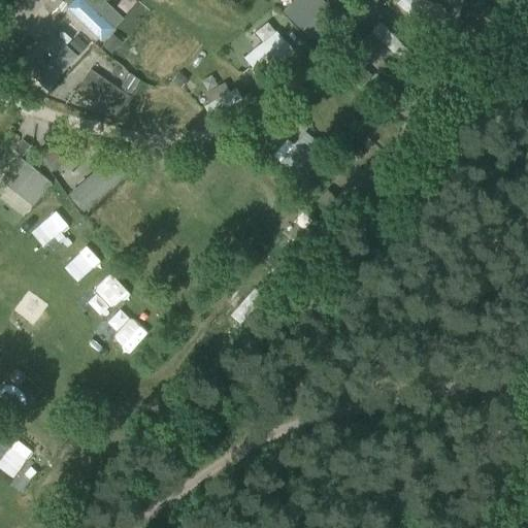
[(100,42),(123,18),(103,0),(72,0),(64,10),(100,42)]
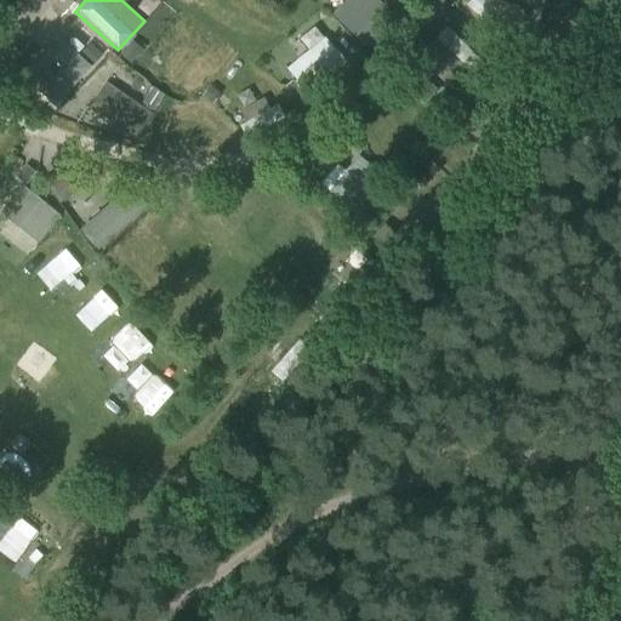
[(141,0),(136,6),(146,16),(159,3),(155,0),(141,0)]
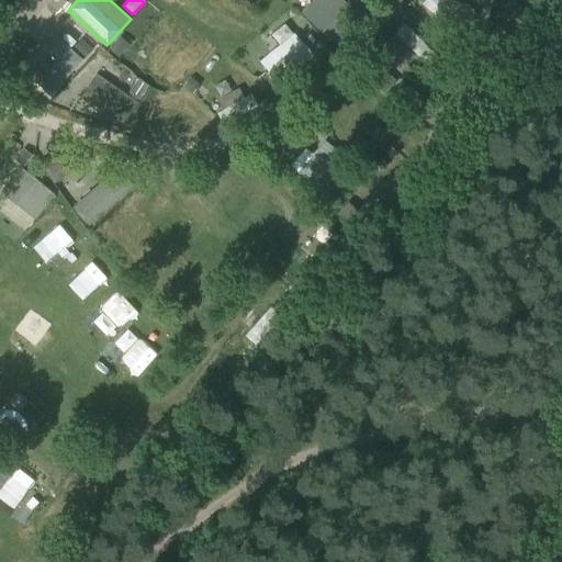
[(337,0),(306,0),(319,15),(338,1),(337,0)]
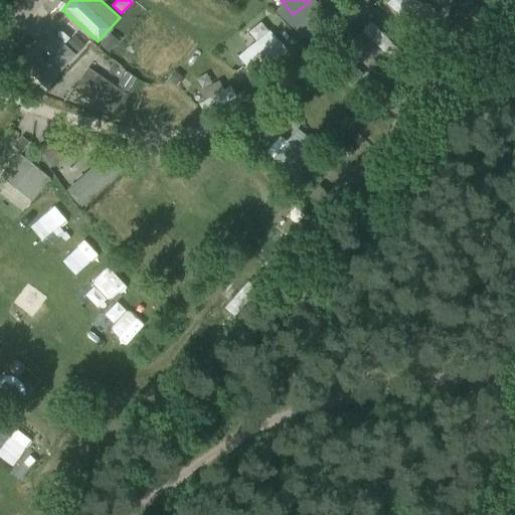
[(260,76),(286,47),(255,21),(246,32),(254,39),(237,57),(260,76)]
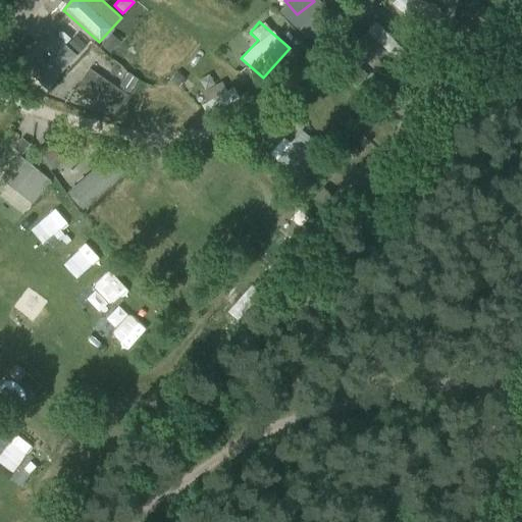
[(121,64),(134,53),(143,63),(137,69),(152,86),(190,51),(178,39),(169,48),(147,22),(111,54),(121,64)]
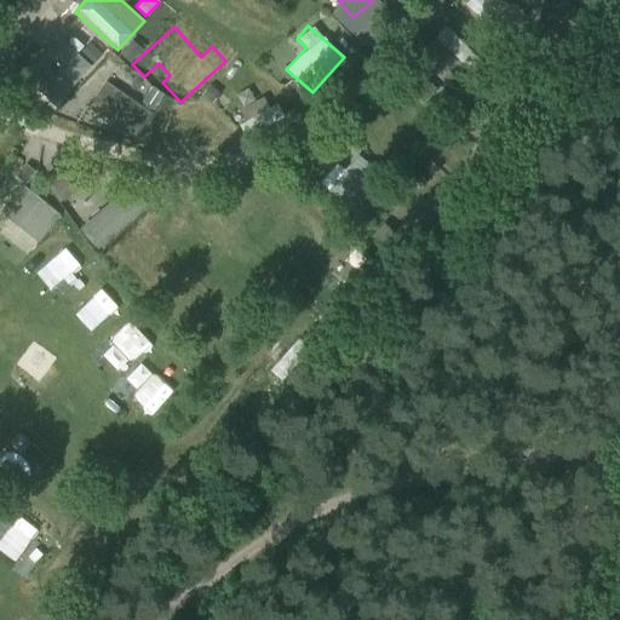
[(293,35),(274,53),(285,65),(304,49),(293,35)]
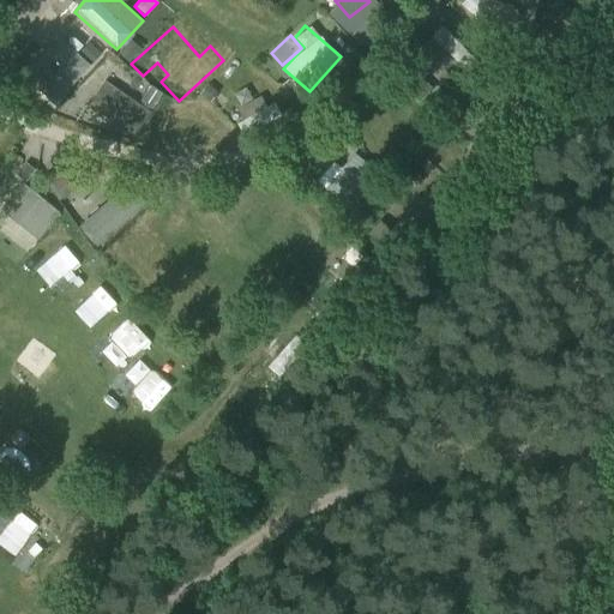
[(64,37),(23,73),(50,103),(90,66),(64,37)]
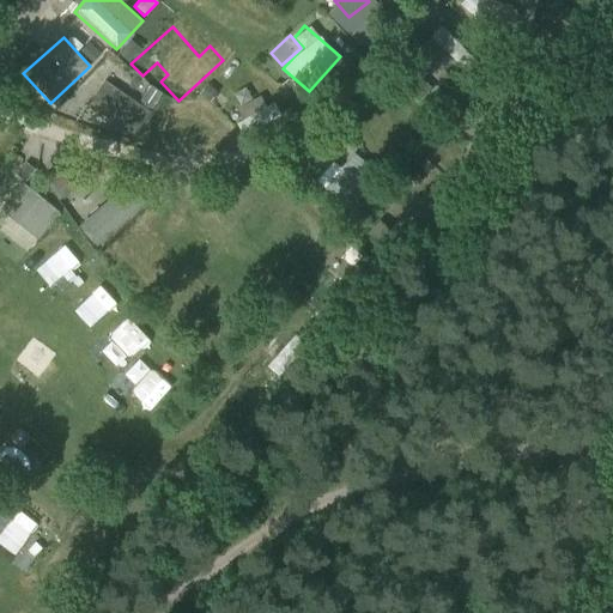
[(423,79),(412,90),(422,98),(432,87),(423,79)]
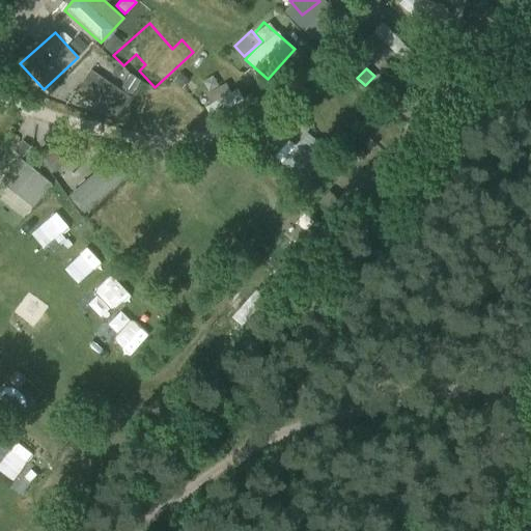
[(119,115),(128,91),(92,78),(84,102),(119,115)]
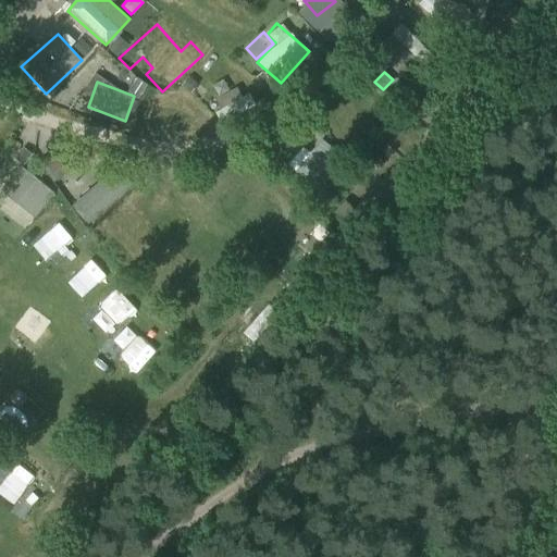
[(158,111),(189,130),(203,107),(172,87),(158,111)]
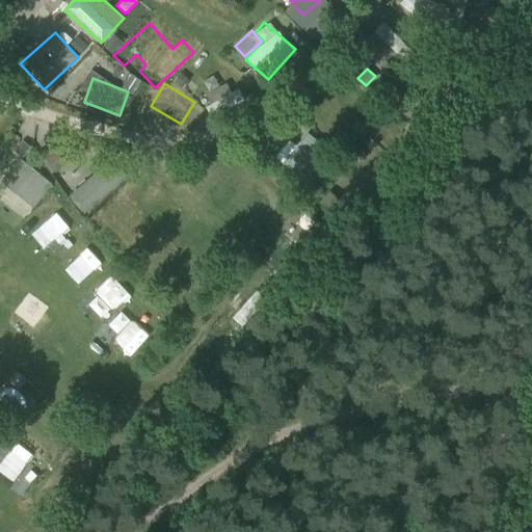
[(291,107),(281,116),(292,130),(302,121),(291,107)]
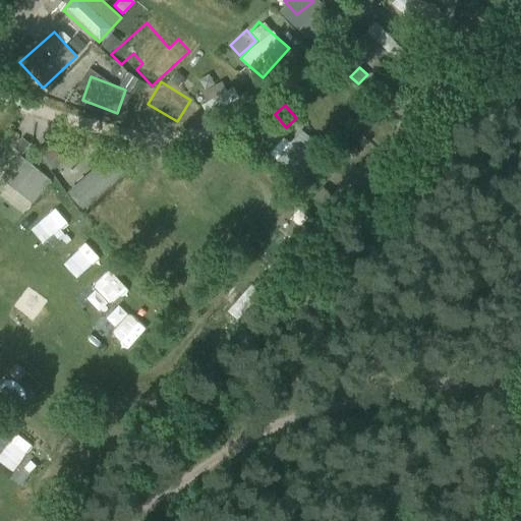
[(271,150),(286,166),(302,152),(287,135),(271,150)]
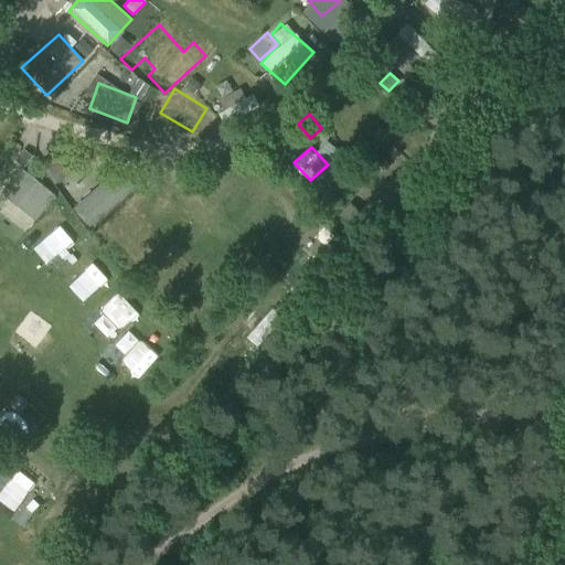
[(52,157),(43,162),(52,176),(60,170),(52,157)]
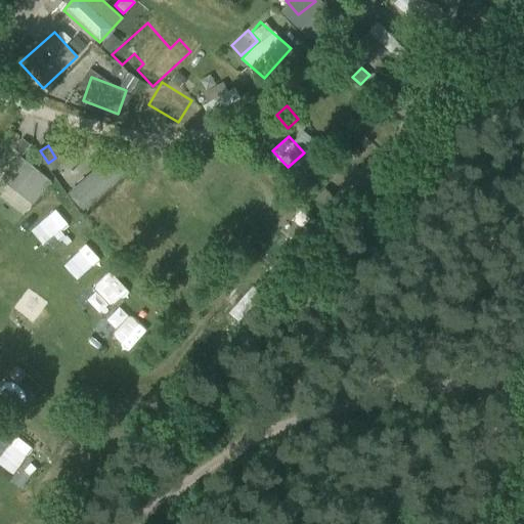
[(0,198),(20,216),(50,183),(18,155),(0,174),(0,198)]
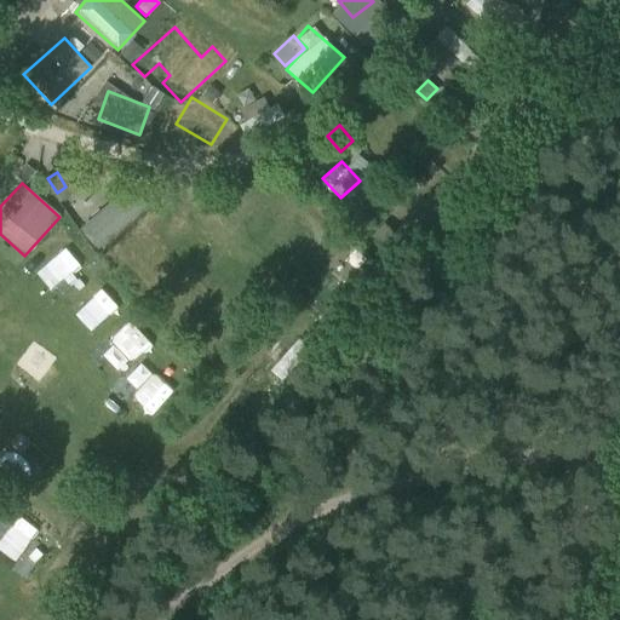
[(80,224),(101,246),(142,207),(121,185),(80,224)]
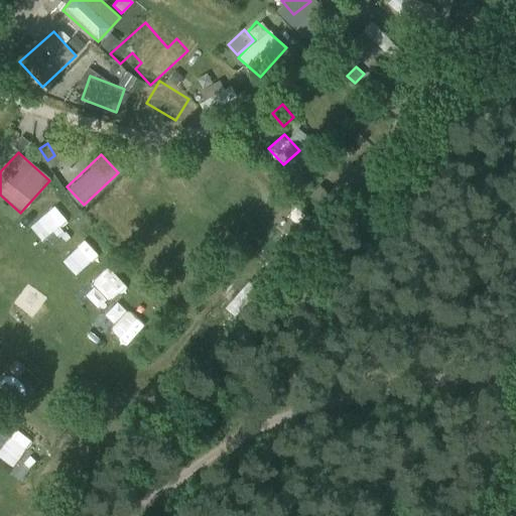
[(112,319),(125,333),(141,316),(128,303),(112,319)]
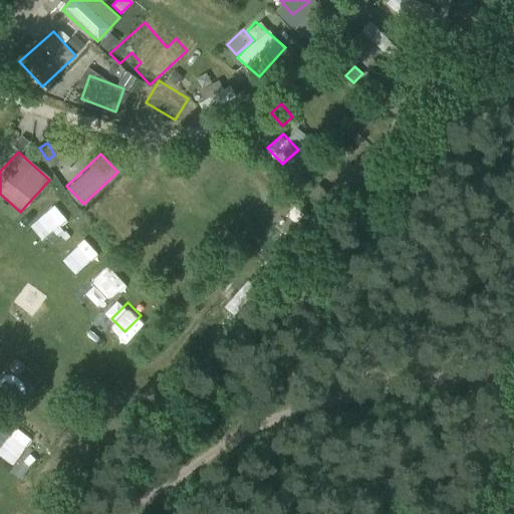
[(0,380),(0,391),(12,403),(23,392),(7,374),(0,380)]
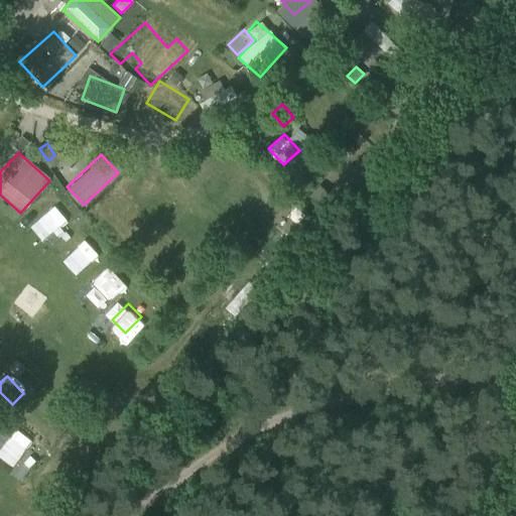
[(0,457),(17,465),(28,437),(9,429),(0,450),(0,457)]
